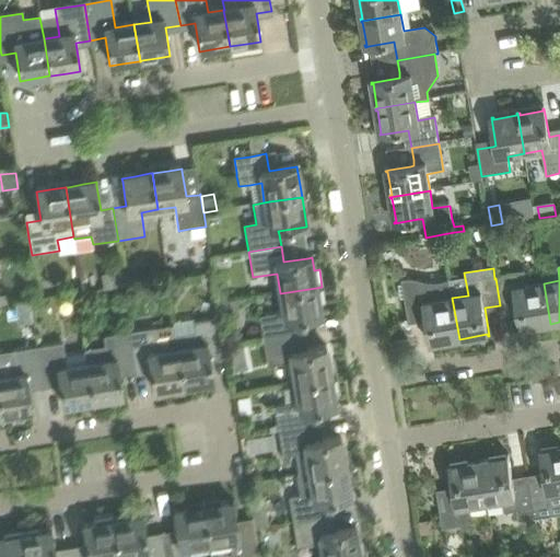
[(106,287),(123,287),(123,274),(105,274),(106,287)]
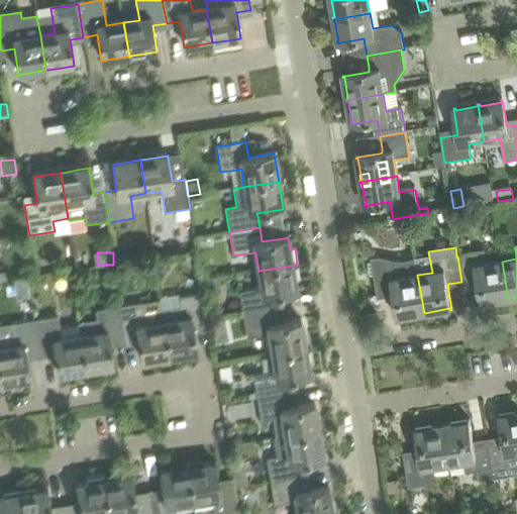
[(485,252),(457,257),(461,282),(477,279),(481,305),(482,305),(482,303),(508,299),(502,262),(487,264),(485,252)]
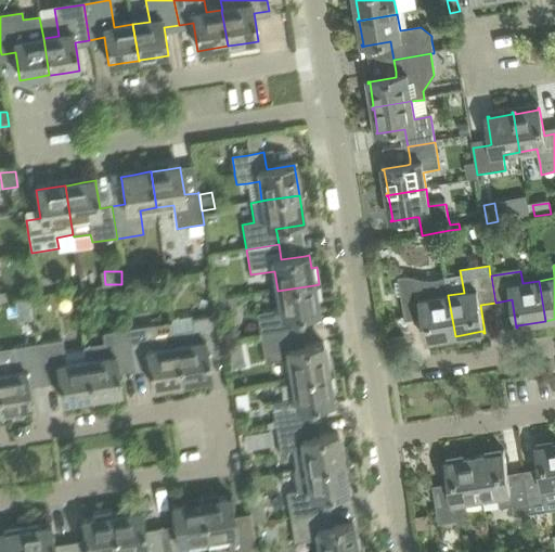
[(181,279),(169,281),(170,293),(182,291),(181,279)]
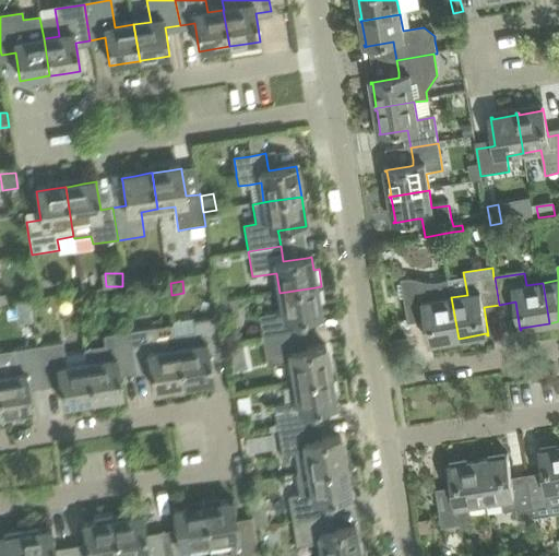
[(402,285),(397,286),(400,299),(404,298),(407,320),(408,319),(425,317),(426,322),(429,345),(430,344),(430,343),(459,339),(451,297),(449,282),(439,284),(431,285),(424,283),(416,282),(408,281),(402,282),(402,285)]
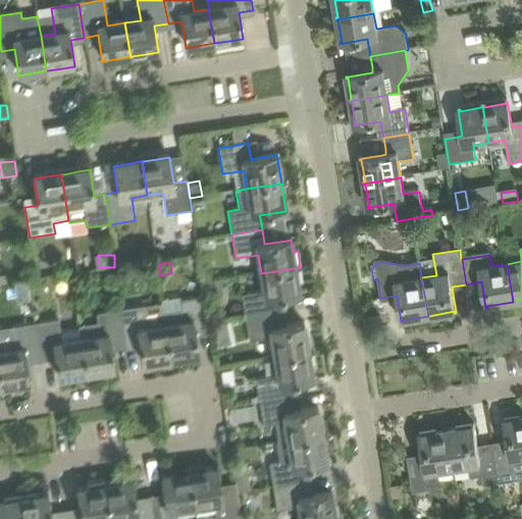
[(264,292),(242,296),(245,318),(275,313),(273,300),(280,299),(300,296),(295,268),(261,273),(264,292)]
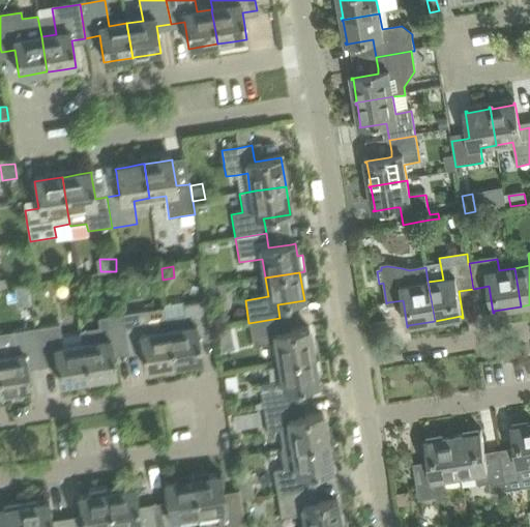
[(0,290),(9,289),(7,281),(0,281),(0,290)]
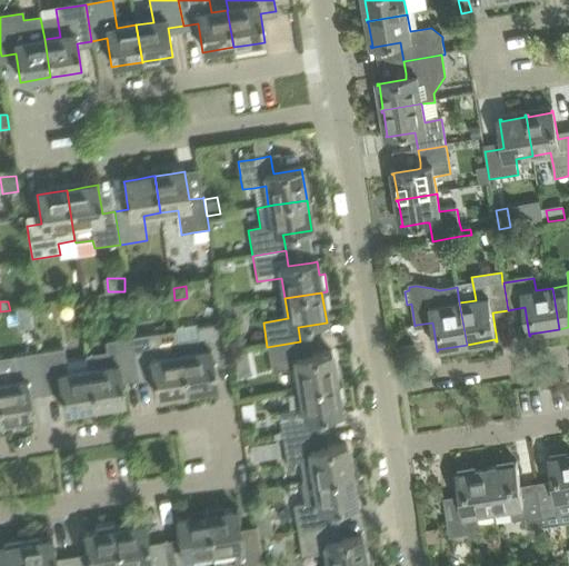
[(30,309),(17,310),(20,330),(32,328),(30,309)]
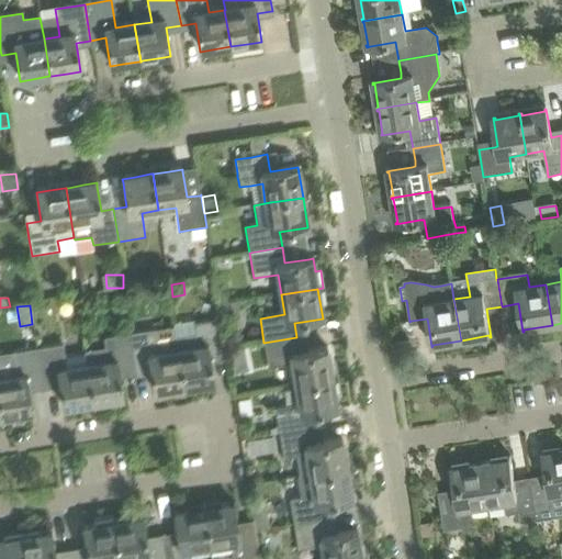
[(197,335),(177,338),(179,351),(184,388),(215,383),(212,364),(210,355),(226,353),(223,331),(221,320),(194,324),(197,335)]
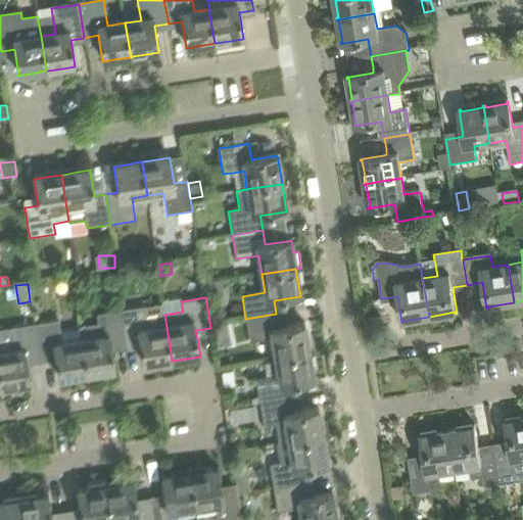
[(143,308),(121,312),(125,341),(139,339),(141,348),(143,366),(171,362),(172,361),(167,327),(147,330),(143,308)]
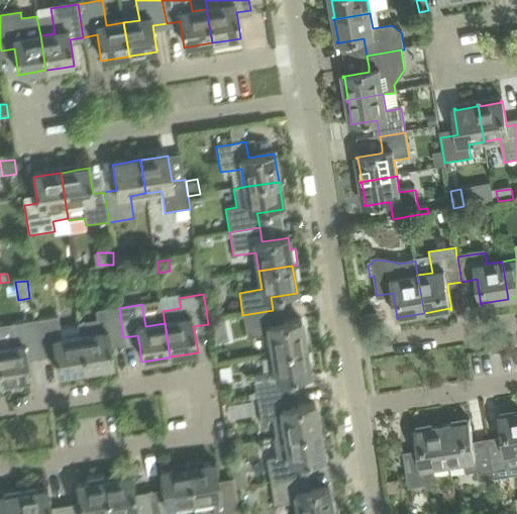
[(96,320),(78,323),(79,326),(81,336),(86,371),(114,366),(111,348),(110,340),(123,337),(119,308),(95,312),(96,320)]
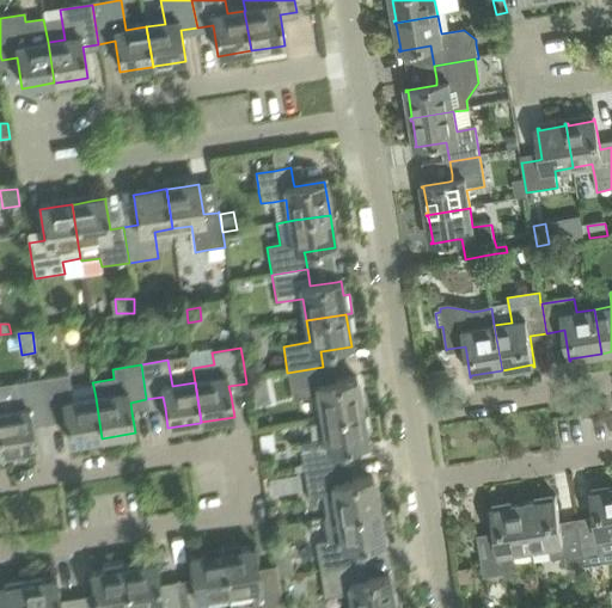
[(323,367),(287,373),(292,400),(317,395),(322,418),(362,412),(356,380),(325,385),(323,367)]
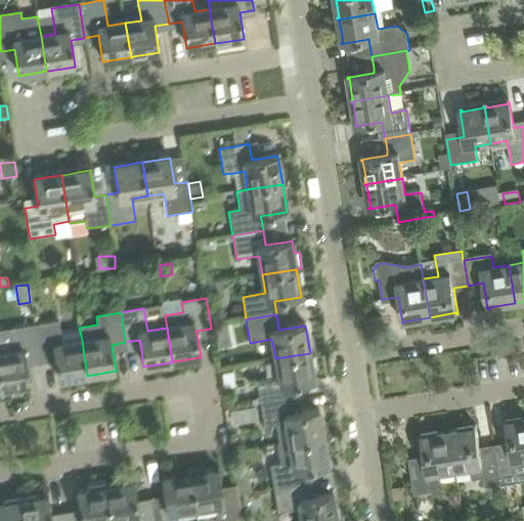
[(58,322),(36,326),(40,356),(54,353),(56,362),(58,380),(86,376),(87,376),(82,341),(80,331),(60,335),(58,322)]
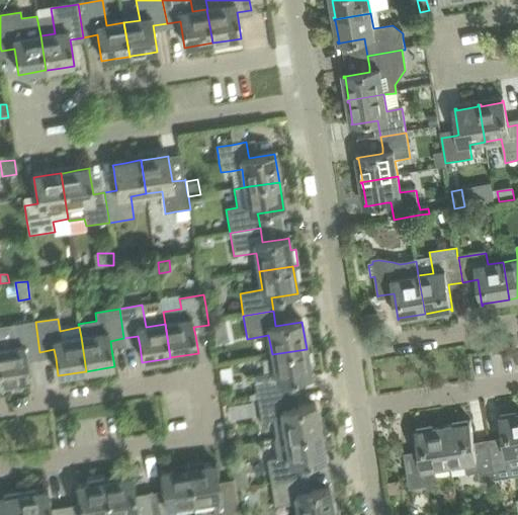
[(225,321),(212,324),(213,331),(227,329),(225,321)]
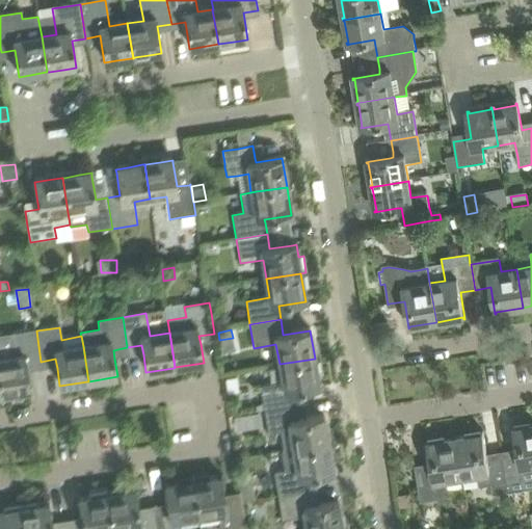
[(17,356),(0,359),(0,381),(2,395),(3,395),(31,391),(28,372),(27,364),(41,362),(36,331),(14,335),(17,356)]
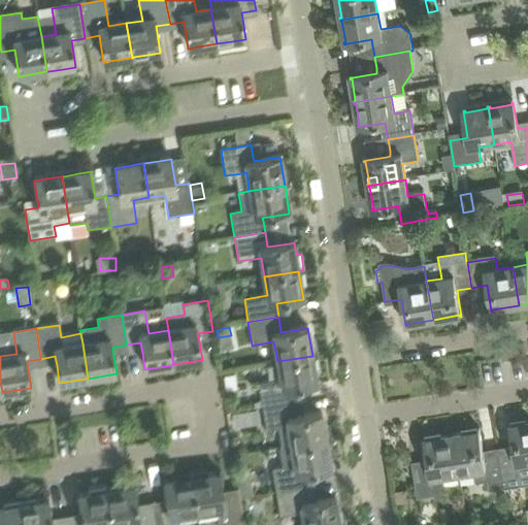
[(281,381),(258,385),(261,403),(262,407),(293,403),(290,389),(298,388),(317,385),(312,357),(312,356),(277,361),(281,381)]
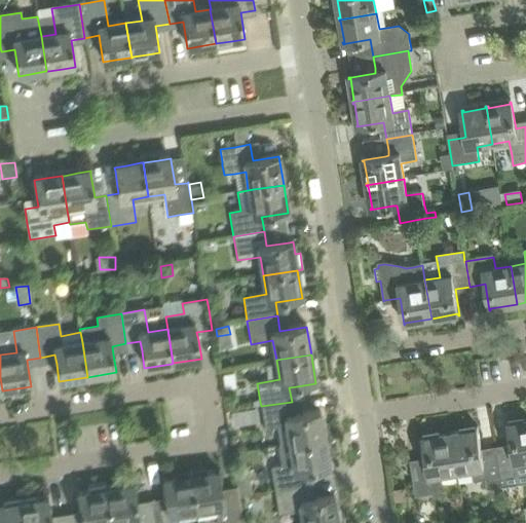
[(292,402),(261,406),(261,412),(264,431),(277,428),(280,447),(290,445),(326,440),(325,440),(321,412),(302,414),(294,416),(292,402)]
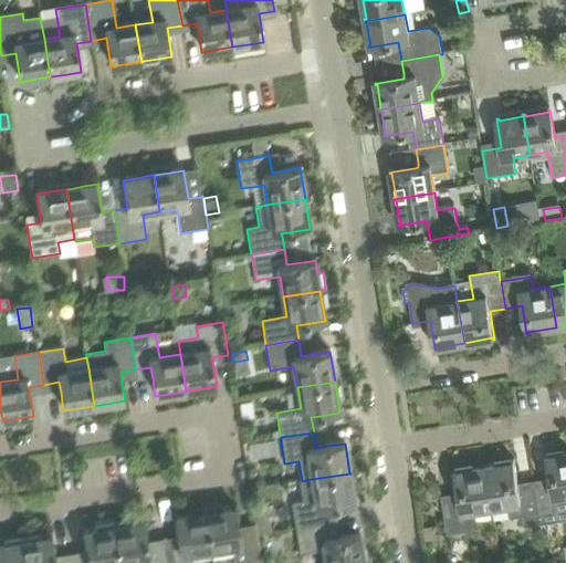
[(551,485),(535,488),(540,514),(541,524),(557,522),(565,520),(565,499),(565,497),(565,455),(548,458),(547,456),(546,457),(549,479),(551,485)]
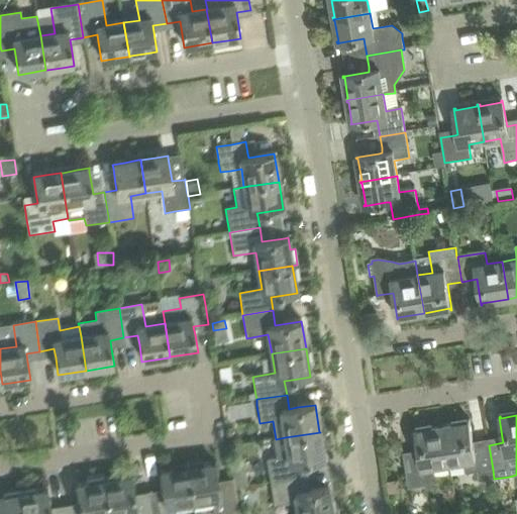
[(469,423),(442,427),(448,465),(464,463),(467,475),(477,473),(479,481),(494,479),(493,470),(489,445),(474,447),(470,421),(469,422),(469,423)]
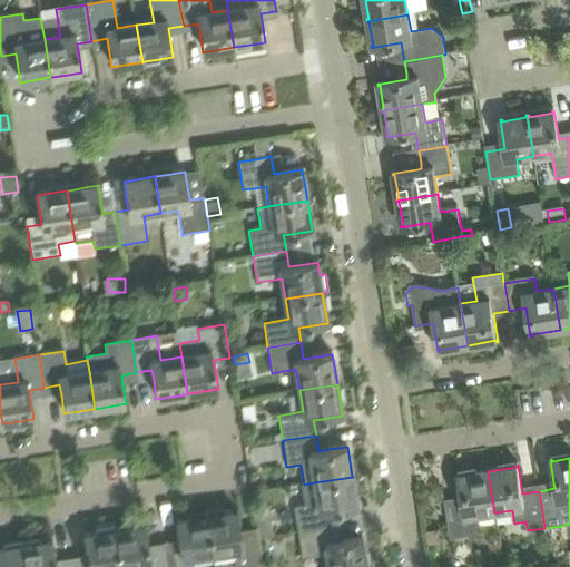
[(446,506),(445,506),(451,540),(473,536),(482,535),(479,515),(494,512),(488,471),(460,476),(459,475),(458,475),(461,498),(462,504),(446,506)]
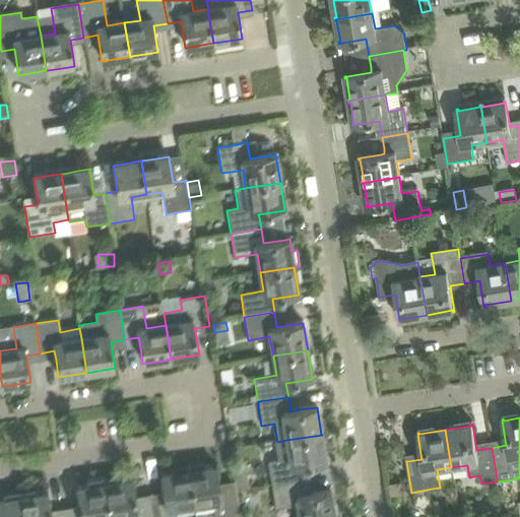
[(278,461),(268,462),(272,486),(302,481),(300,467),(307,466),(326,463),(322,435),(286,440),(277,442),(275,442),(278,461)]
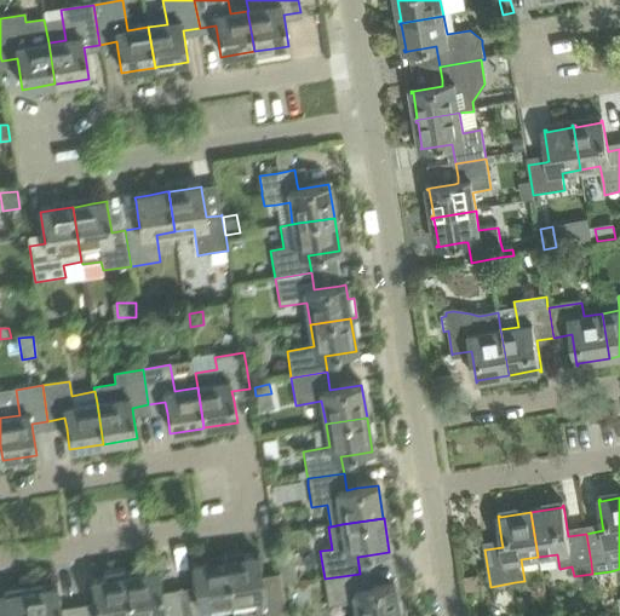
[(225,562),(231,602),(234,614),(256,610),(257,615),(286,615),(285,609),(281,585),(264,587),(262,577),(258,556),(225,562)]
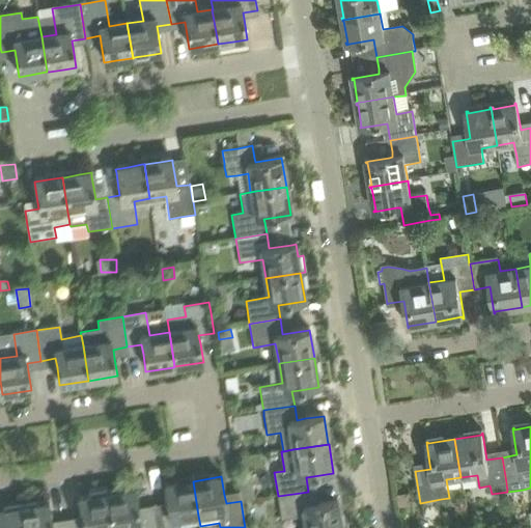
[(168,512),(155,515),(156,527),(180,527),(178,519),(198,516),(193,481),(192,481),(164,485),(167,504),(168,512)]
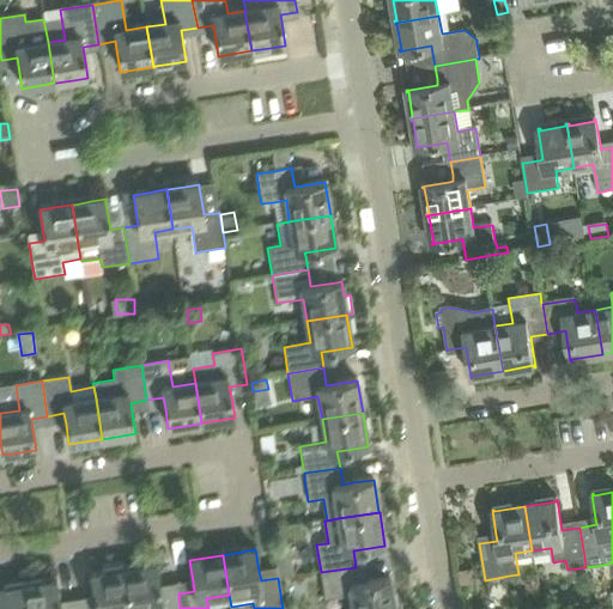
[(292,564),(277,566),(278,578),(295,576),(292,564)]
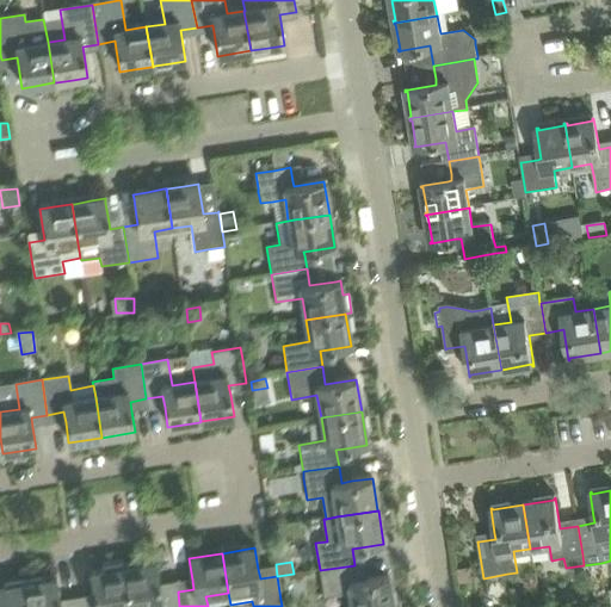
[(94,605),(90,606),(129,606),(123,569),(123,563),(103,567),(104,573),(90,574),(93,595),(94,605)]
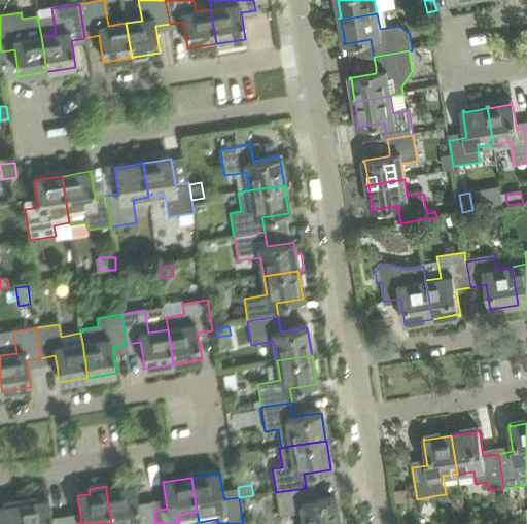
[(106,491),(111,523),(154,523),(153,511),(139,514),(137,505),(134,487),(106,491)]
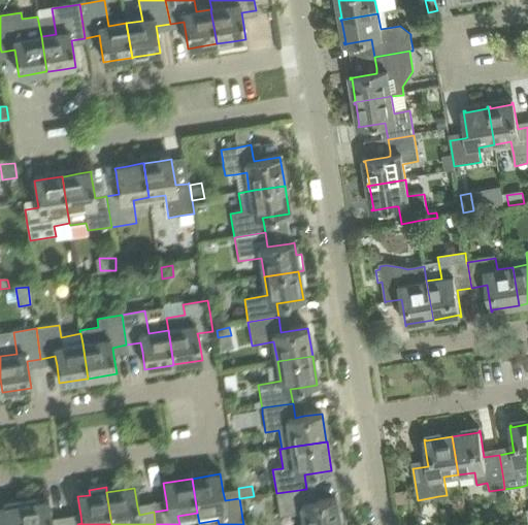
[(306,489),(276,493),(279,517),(302,514),(303,524),(340,524),(336,498),(317,501),(309,503),(306,489)]
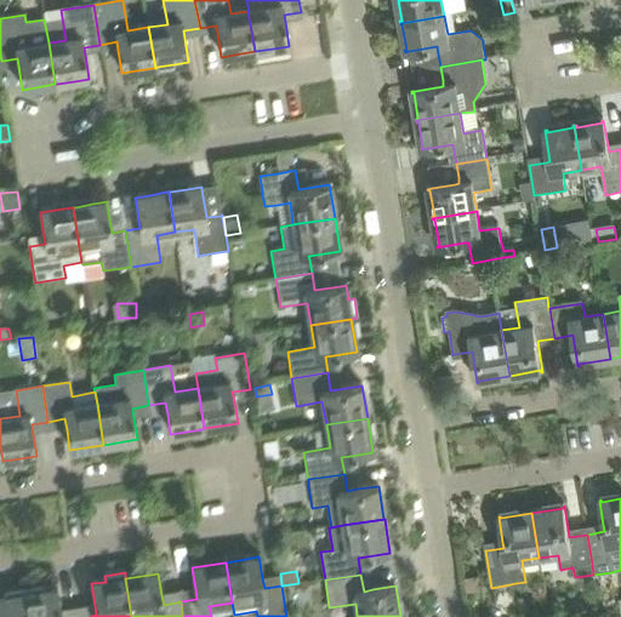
[(26,594),(24,594),(28,616),(63,616),(62,610),(58,589),(26,594)]
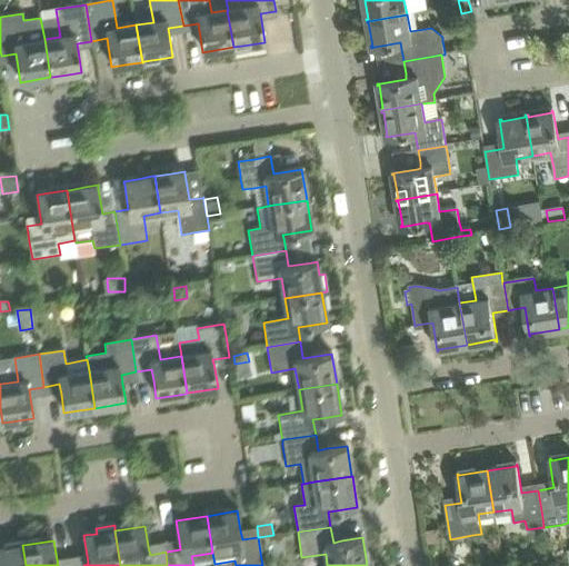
[(26,565),(22,545),(0,548),(0,565),(26,565)]
